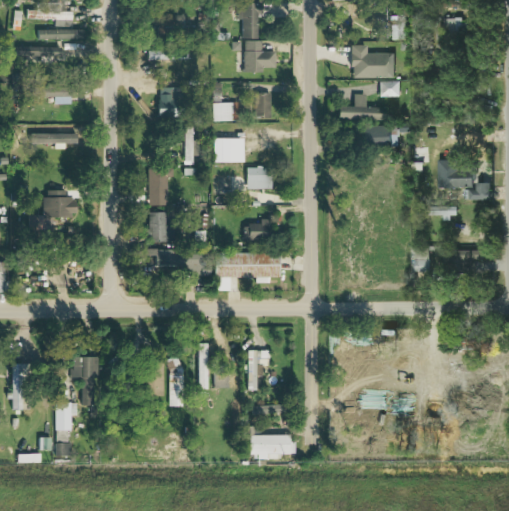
[(73,10),(61,10),(61,2),(49,2),(49,8),(40,8),(40,19),(56,19),(56,26),(73,26),(73,10)]
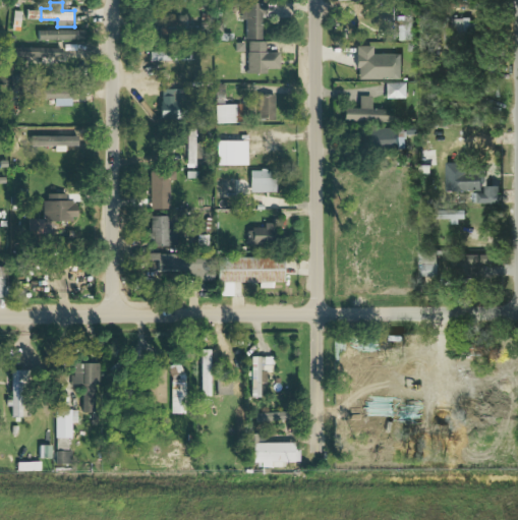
[(264,13),(268,13),(269,3),(246,2),(246,39),(263,39),(264,13)]
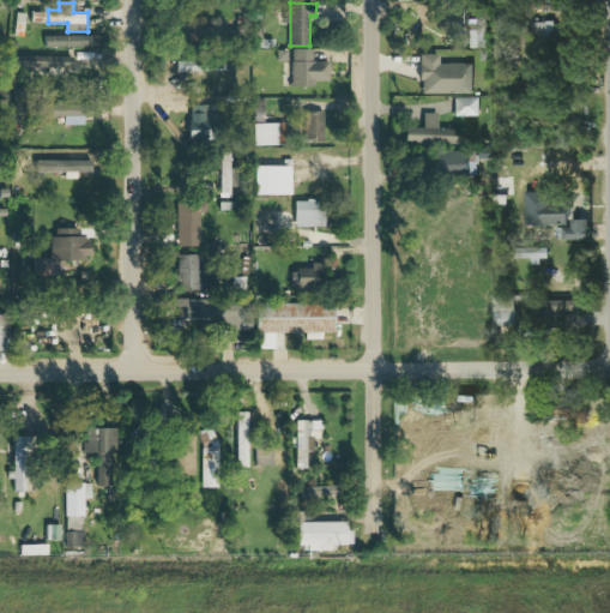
[(533,20),(533,36),(556,35),(556,20),(533,20)]
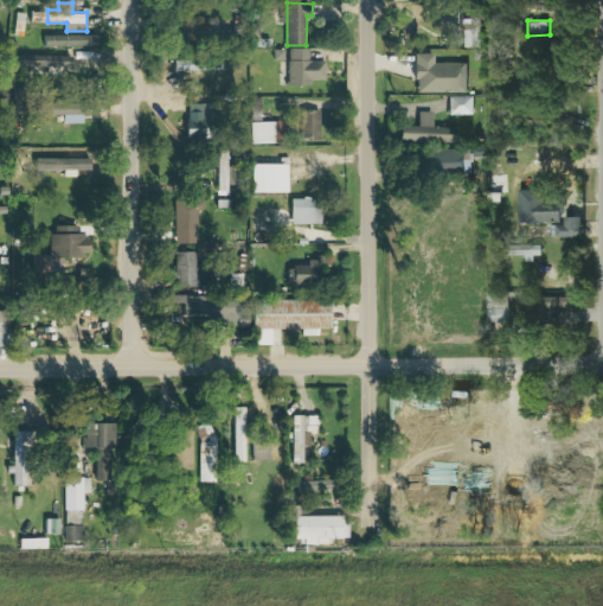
[(101,45),(101,33),(46,34),(46,46),(101,45)]
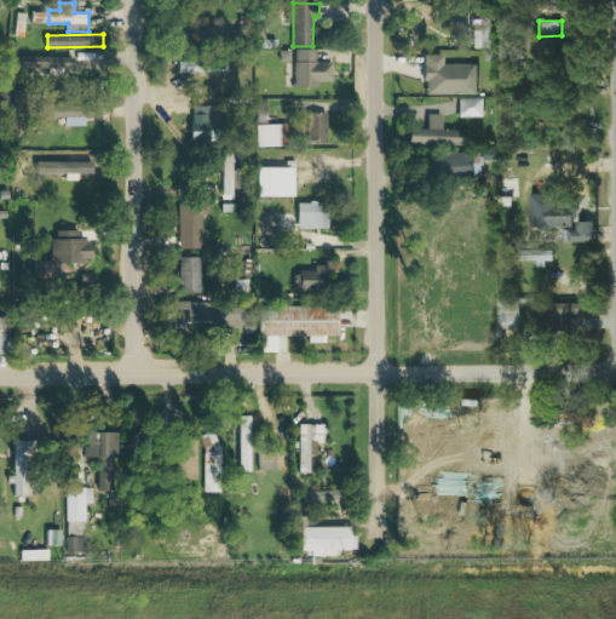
[(334,61),(317,61),(318,49),(297,49),(297,86),(320,87),(320,81),(334,81),(334,61)]
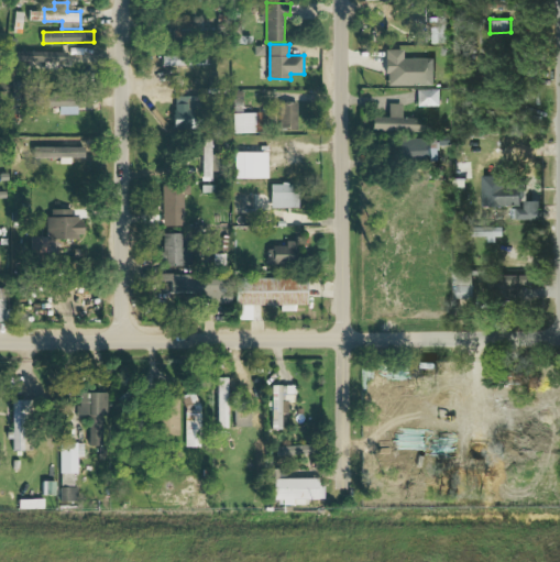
[(387,86),(436,85),(436,57),(405,58),(405,48),(387,50),(387,86)]
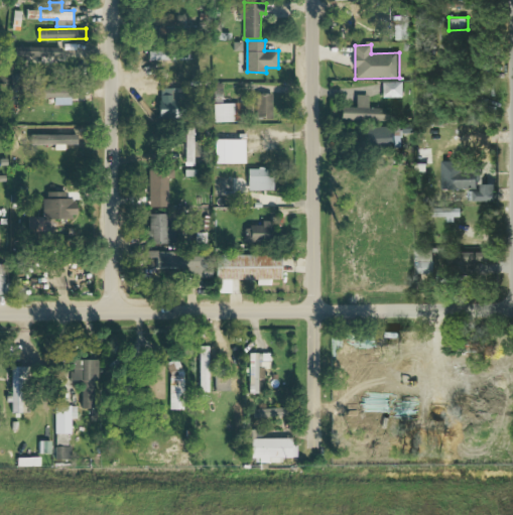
[(39,46),(15,46),(15,58),(39,58),(39,46)]
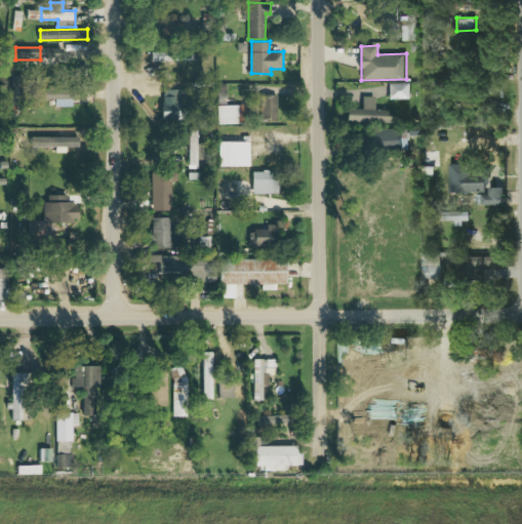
[(64,47),(43,48),(44,64),(55,64),(55,57),(64,57),(64,47)]
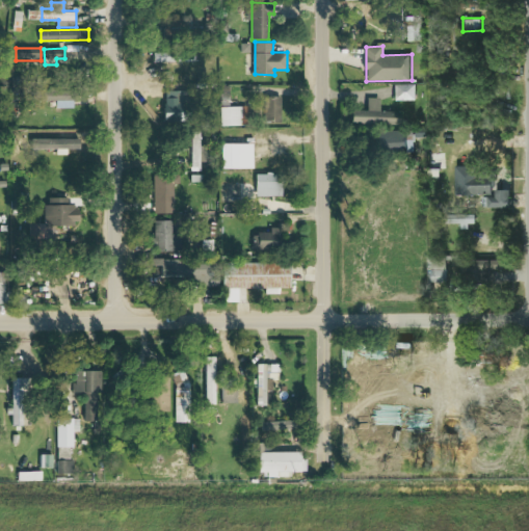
[(417,84),(396,84),(396,100),(417,100),(417,84)]
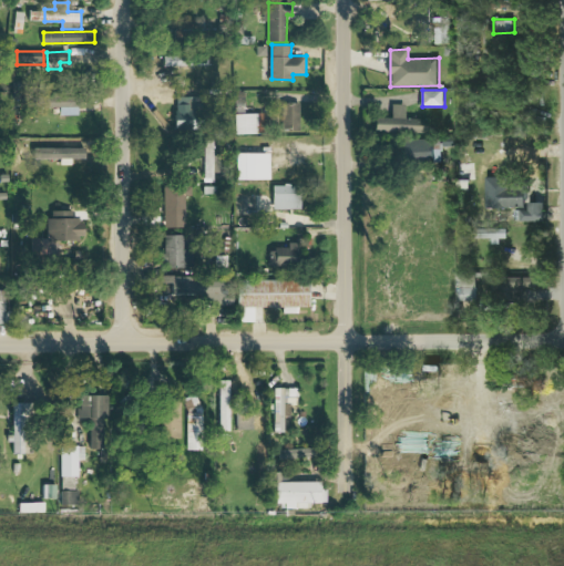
[(61,106),(61,114),(75,115),(77,96),(43,95),(43,106),(61,106)]
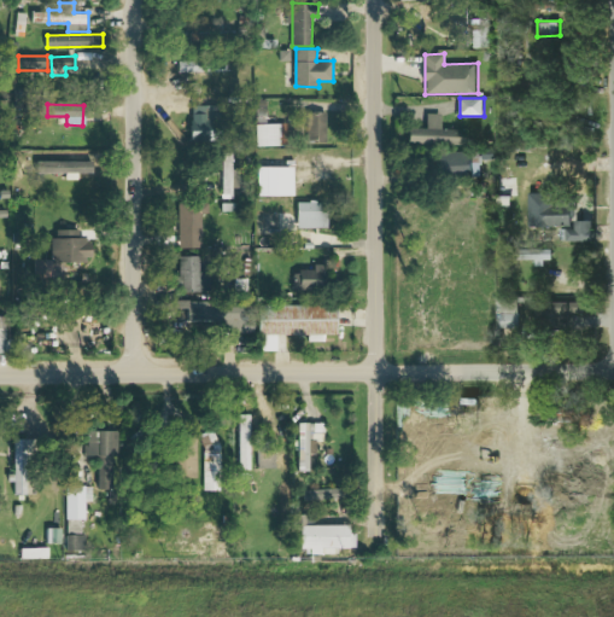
[(192,141),(216,141),(217,105),(193,105),(192,141)]
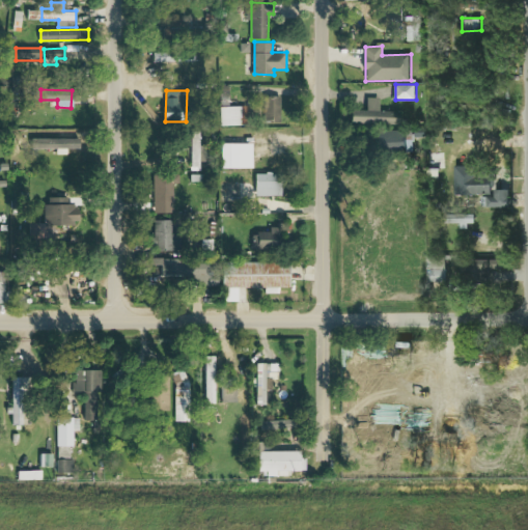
[(281,95),(266,96),(267,121),(282,121),(281,95)]
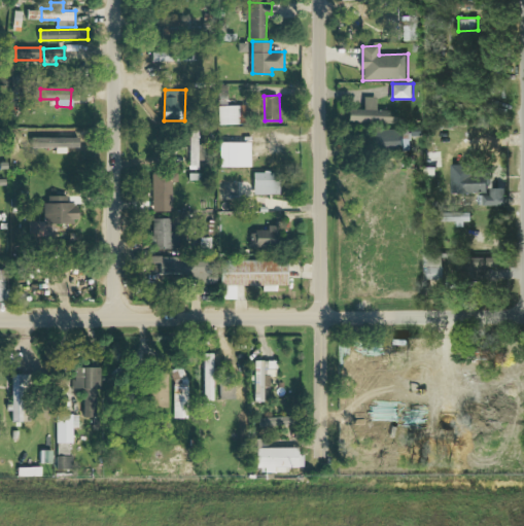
[(398,110),(378,110),(378,97),(365,97),(365,109),(350,108),(349,121),(397,124),(398,110)]
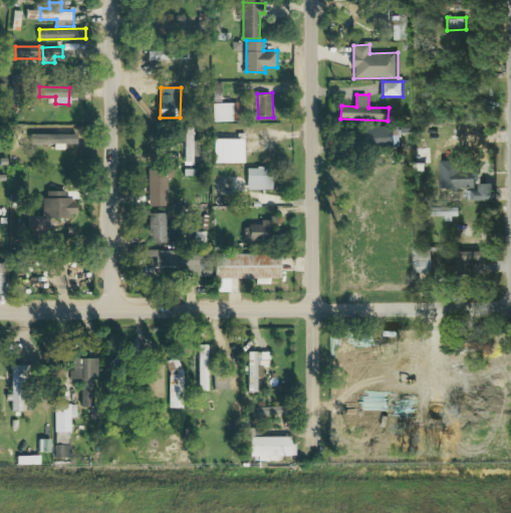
[(240,102),(214,102),(214,120),(240,120),(240,102)]
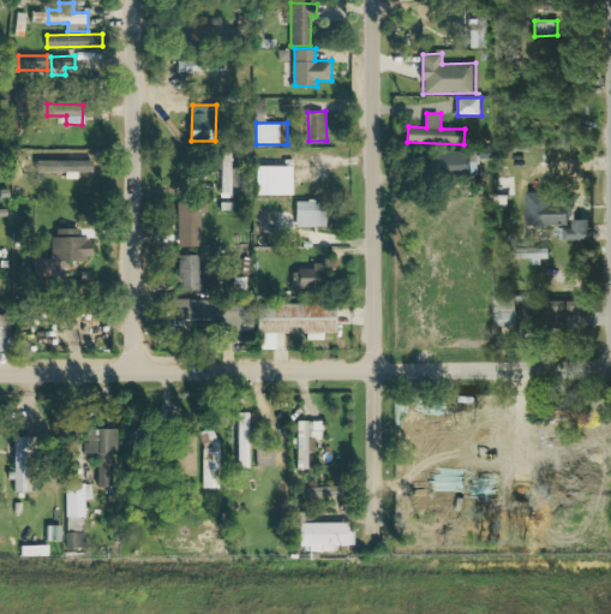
[(438,150),(438,172),(471,173),(472,151),(438,150)]
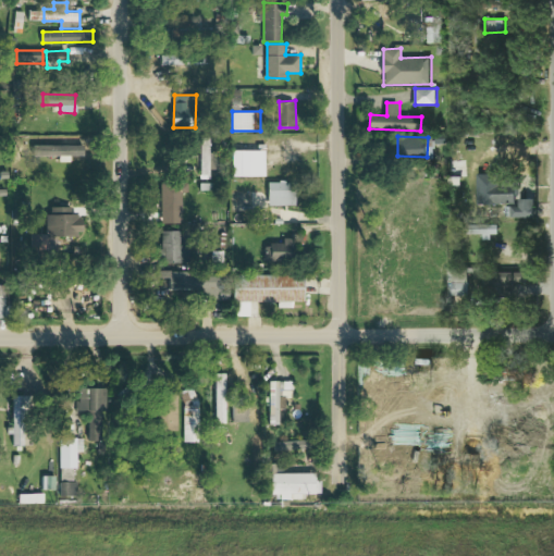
[(211,178),(211,169),(218,169),(219,155),(211,155),(211,139),(202,139),(200,178),(211,178)]
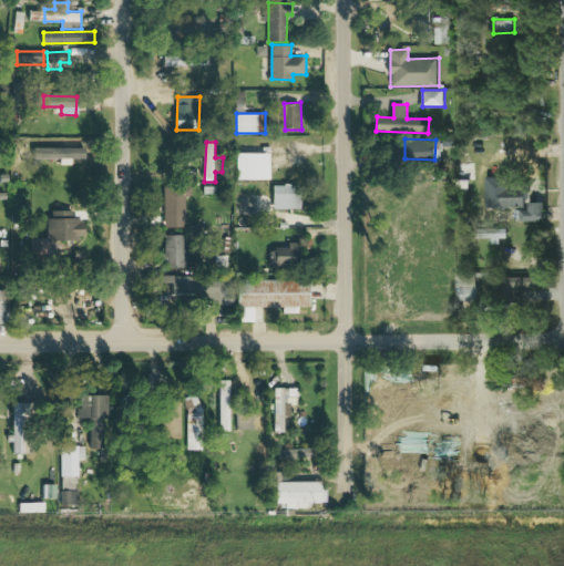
[(86,158),(86,146),(55,146),(55,157),(86,158)]
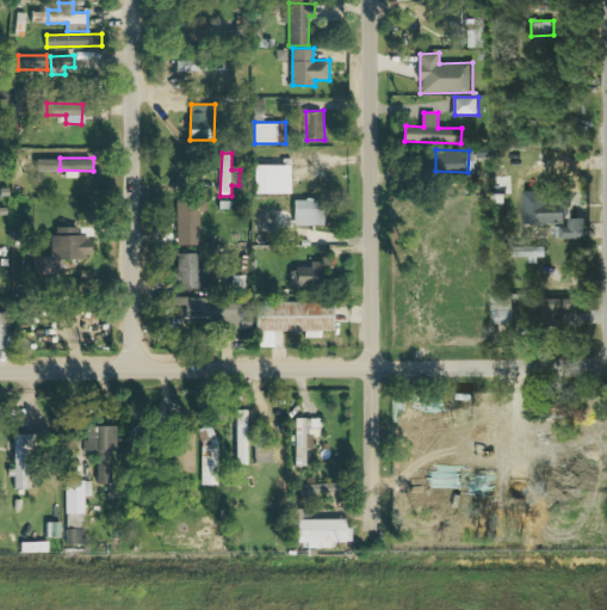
[(255,193),(291,193),(292,165),(256,164),(255,193)]
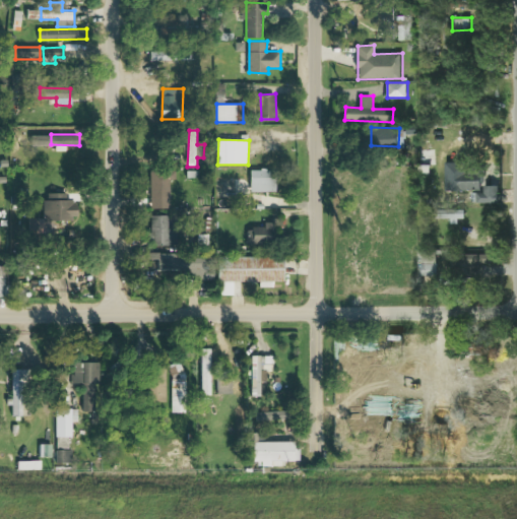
[(500,186),(482,185),(482,170),(466,170),(466,161),(447,161),(447,190),(478,191),(478,202),(500,203),(500,186)]
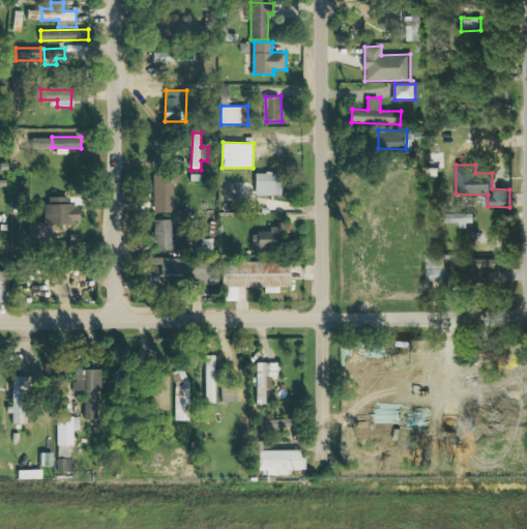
[(282,196),(282,173),(256,172),(256,195),(282,196)]
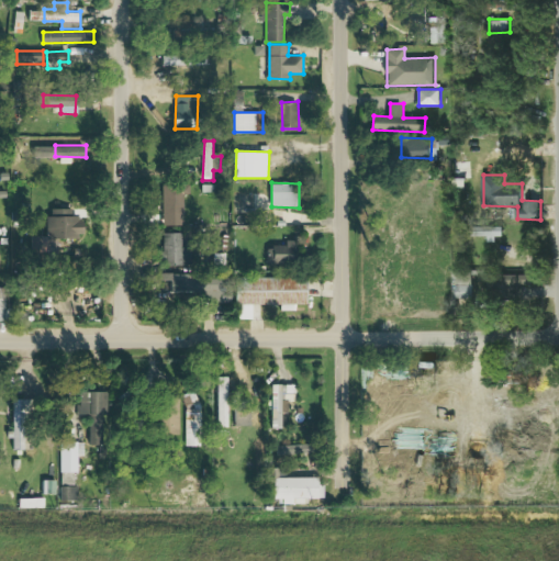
[(185,225),(185,193),(190,193),(190,184),(164,184),(164,225),(185,225)]
